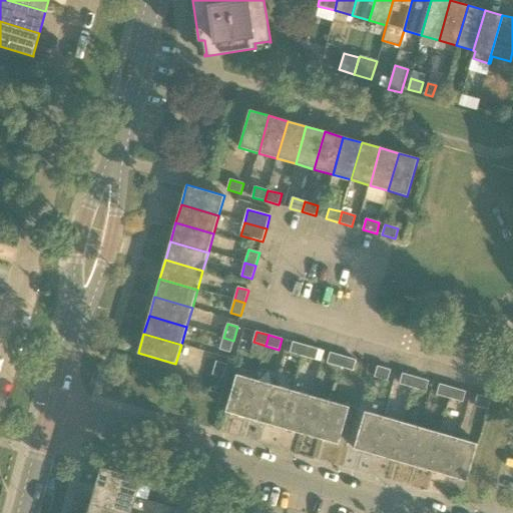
[(230,353),(233,341),(223,338),(219,350),(230,353)]
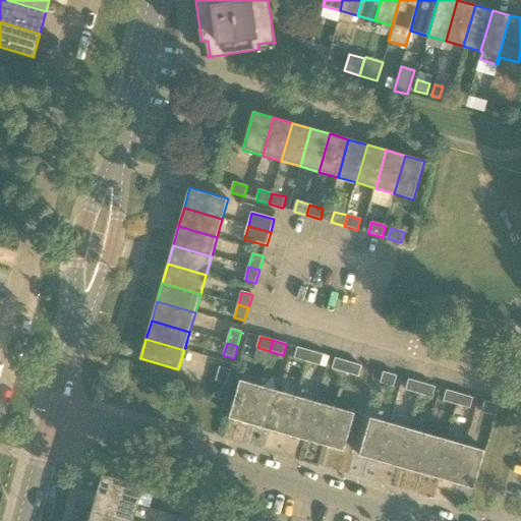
[(307,361),(310,351),(297,347),(294,358),(307,361)]
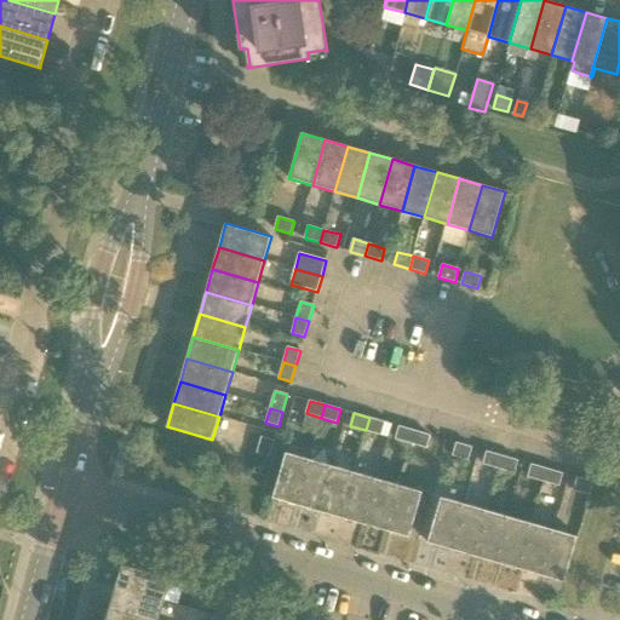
[(382,435),(385,423),(369,418),(366,430),(382,435)]
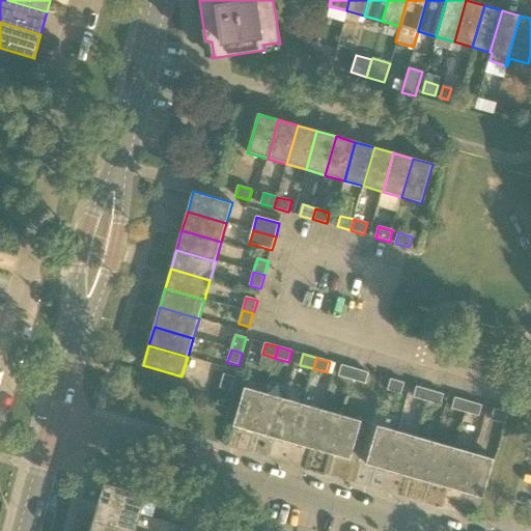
[(352,380),(355,369),(342,365),(339,376),(352,380)]
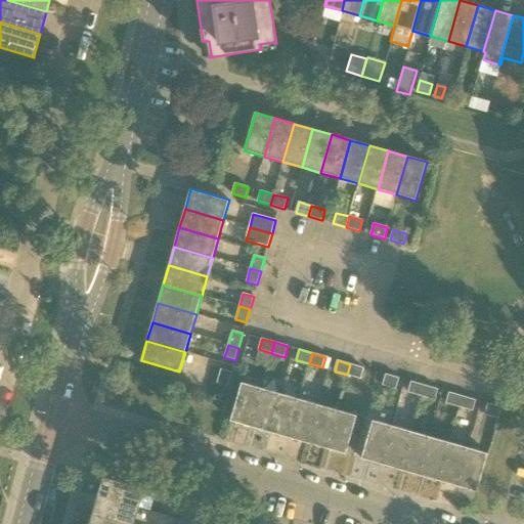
[(360,379),(363,368),(350,364),(347,375),(360,379)]
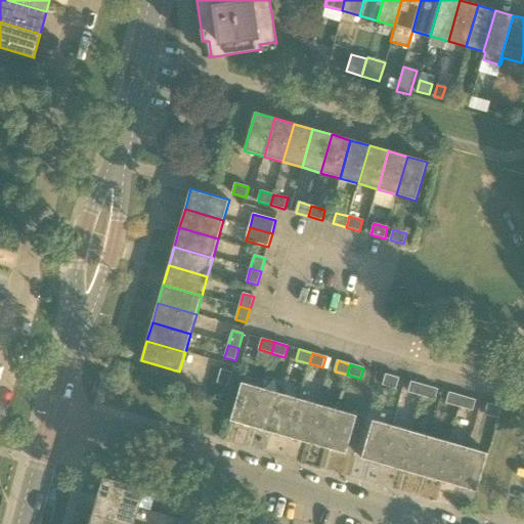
[(228,386),(231,373),(221,369),(217,383),(228,386)]
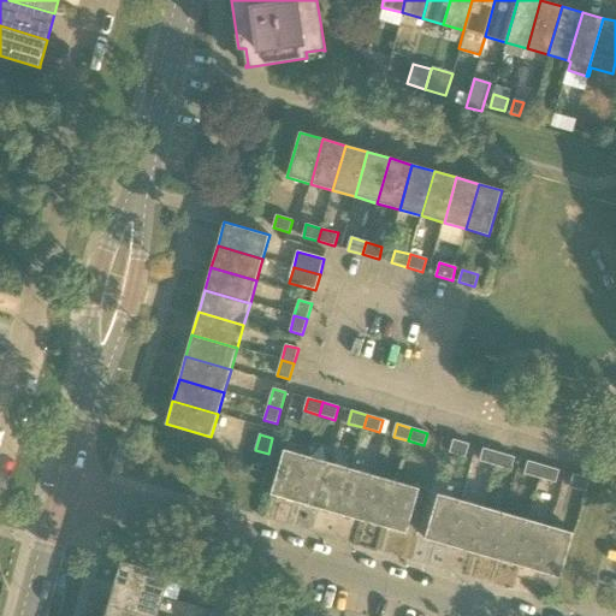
[(466,457),(469,445),(454,440),(450,452),(466,457)]
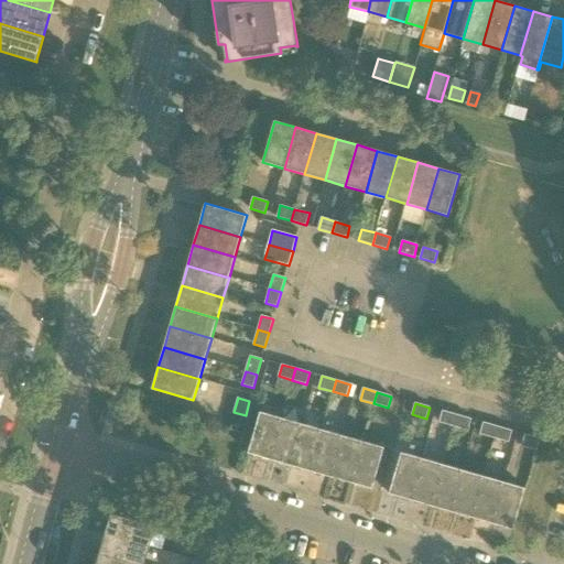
[(343,435),(342,435),(348,413),(327,408),(322,430),(310,470),(331,477),(343,435)]
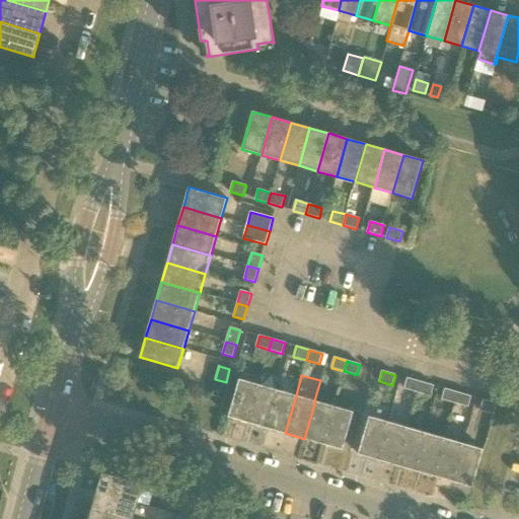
[(418,392),(421,382),(408,378),(404,388),(418,392)]
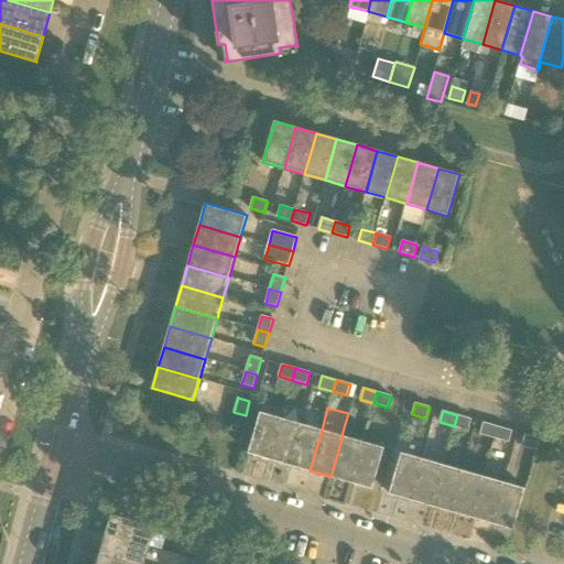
[(269,459),(281,418),(260,412),(248,453),(269,459)]
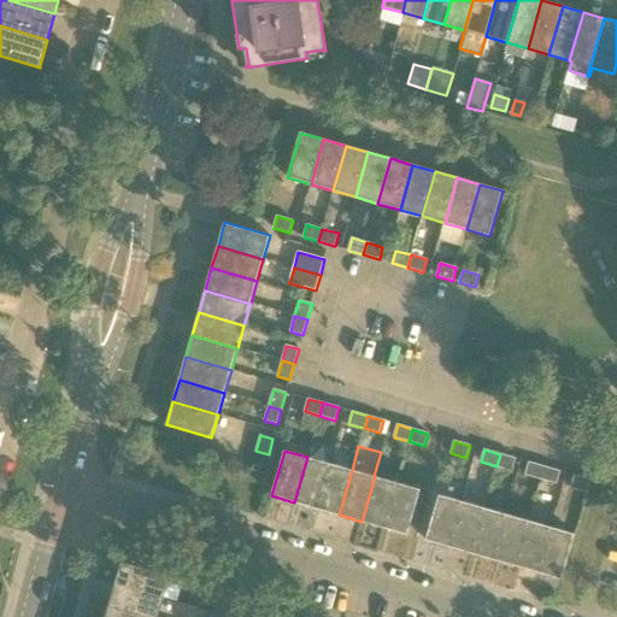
[(512,471),(516,458),(500,454),(497,466),(512,471)]
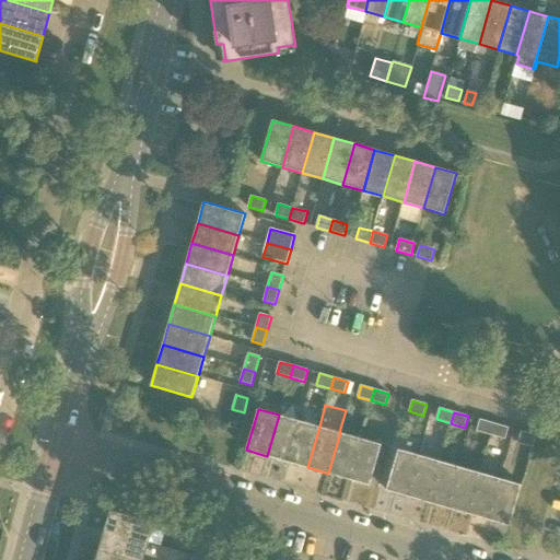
[(288,462),(300,421),(279,415),(267,456),(288,462)]
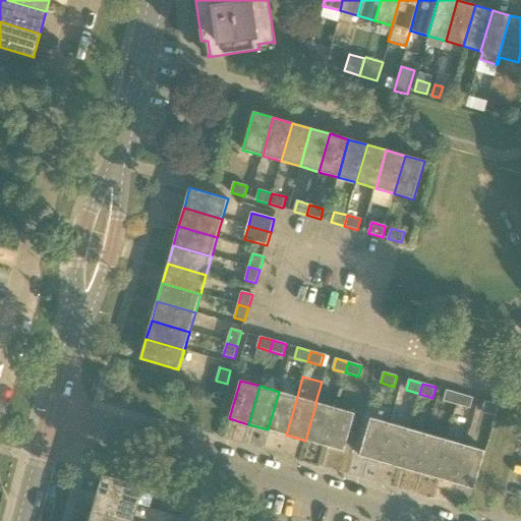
[(457,405),(460,394),(447,391),(444,401),(457,405)]
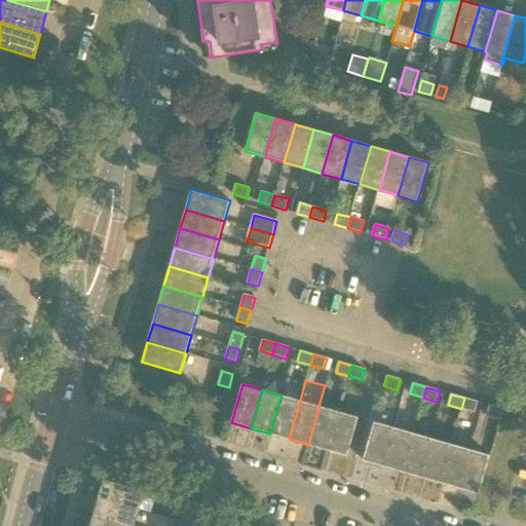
[(300,401),(282,396),(270,434),(289,439),(300,401)]
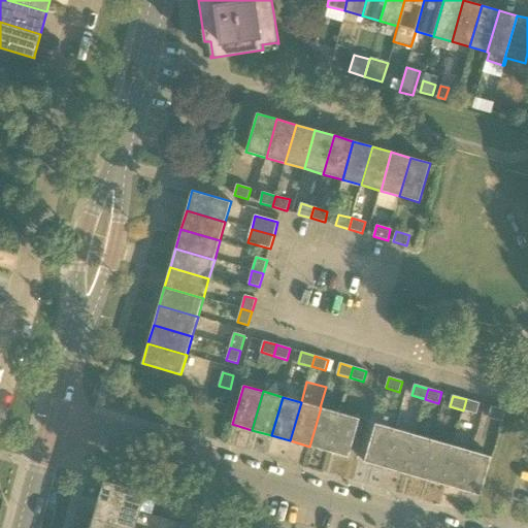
[(476,414),(480,403),(466,399),(463,410),(476,414)]
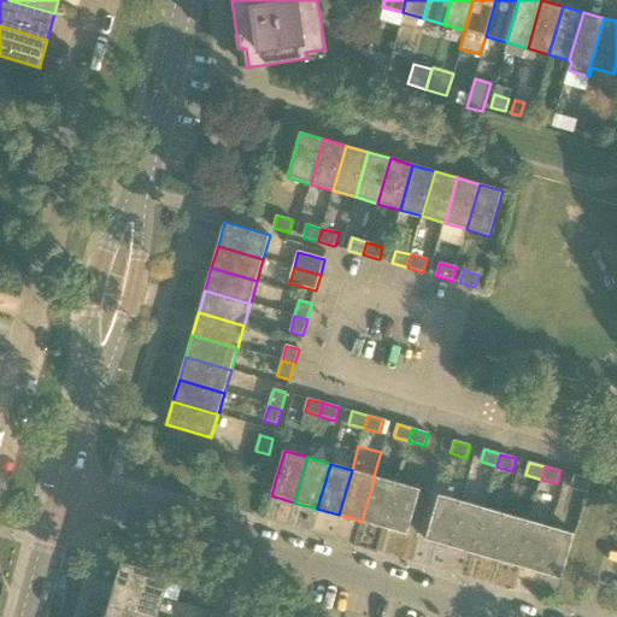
[(589,480),(575,475),(571,488),(587,492),(591,480),(589,480)]
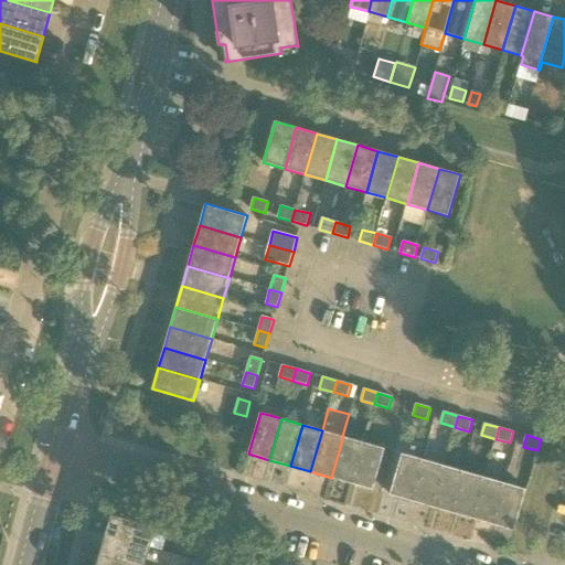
[(351,483),(363,443),(343,436),(331,478),(351,483)]
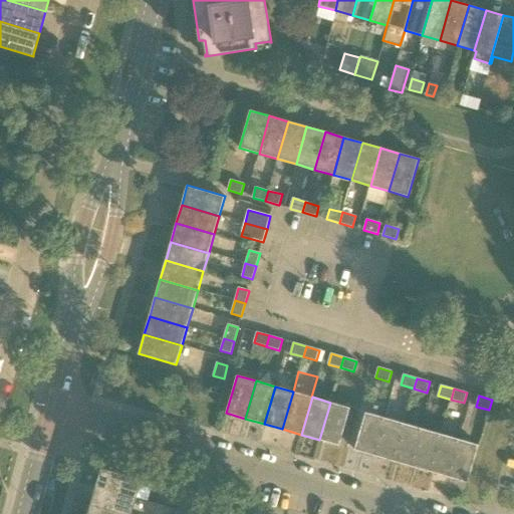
[(330,403),(319,440),(339,446),(350,408),(330,403)]
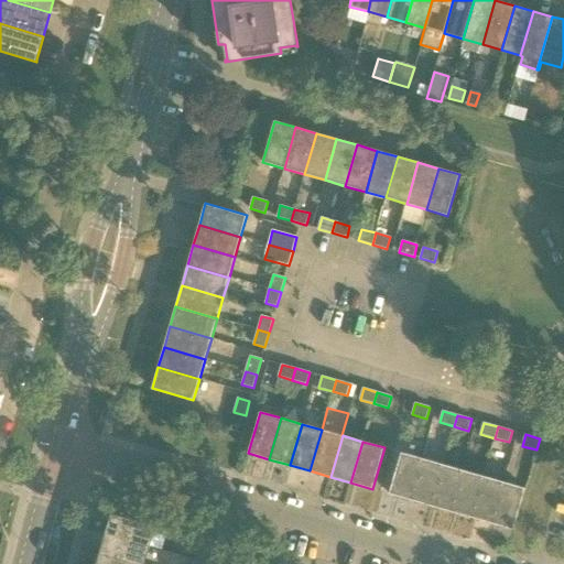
[(410,500),(422,458),(401,453),(389,494),(410,500)]
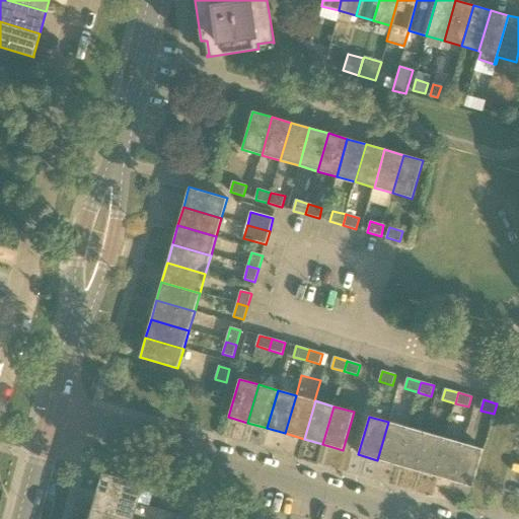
[(396,465),(408,427),(388,422),(377,460),(396,465)]
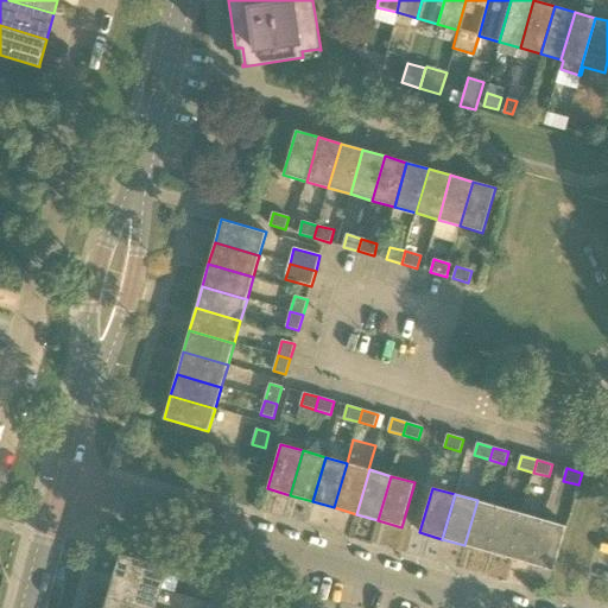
[(486,551),(499,507),(477,500),(464,545),(486,551)]
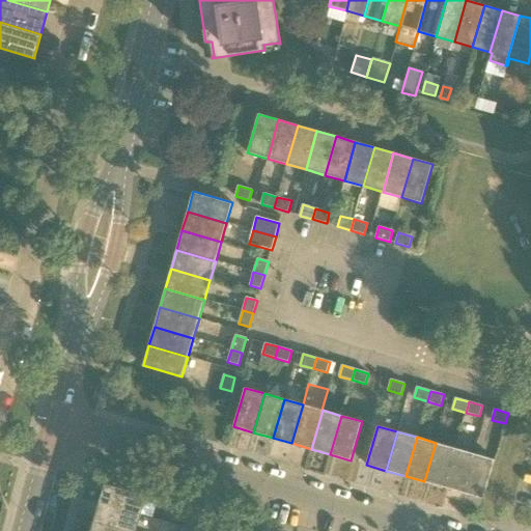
[(444,487),(455,448),(436,443),(424,481),(444,487)]
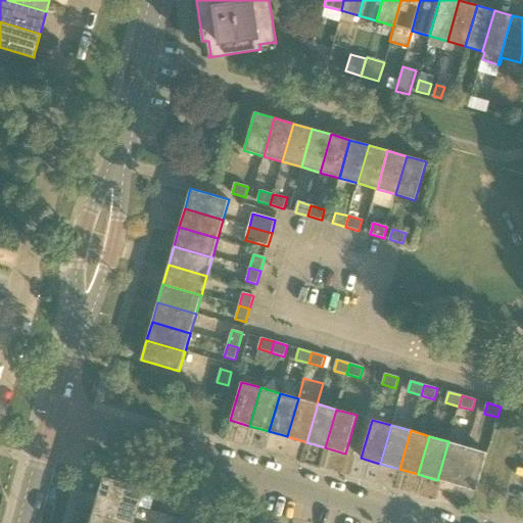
[(456,485),(467,446),(448,441),(437,480),(456,485)]
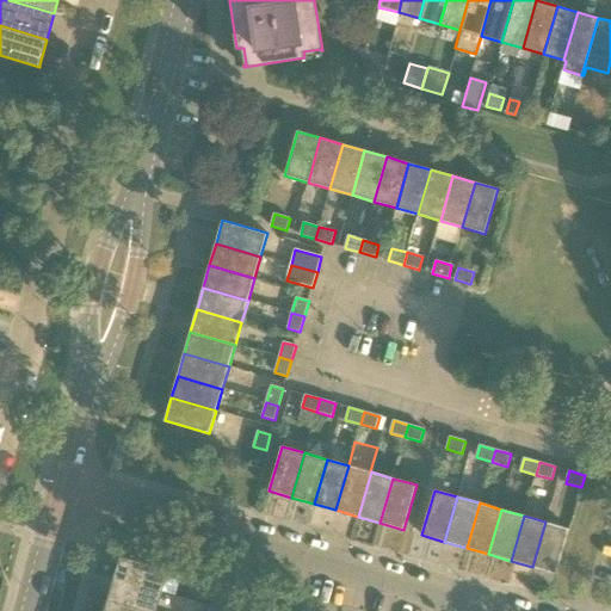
[(556,573),(569,529),(545,522),(532,567),(556,573)]
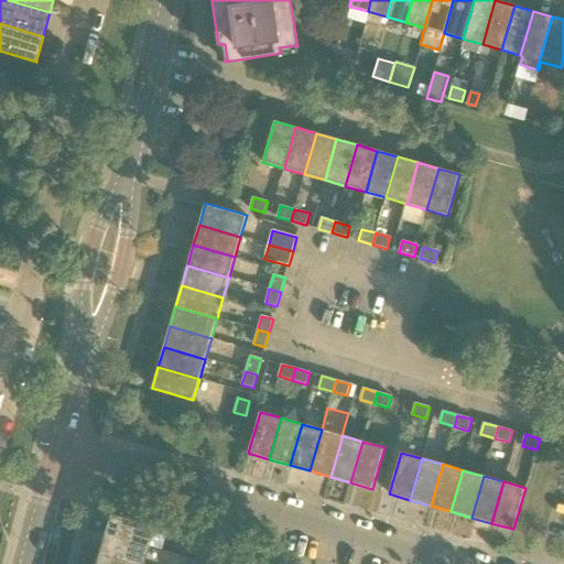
[(150,546),(155,527),(111,513),(106,534),(150,546)]
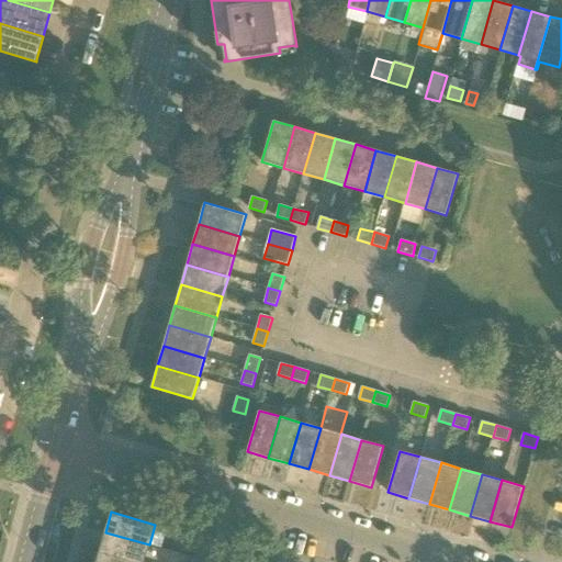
[(139,561),(144,561),(149,544),(105,532),(100,551),(139,561)]
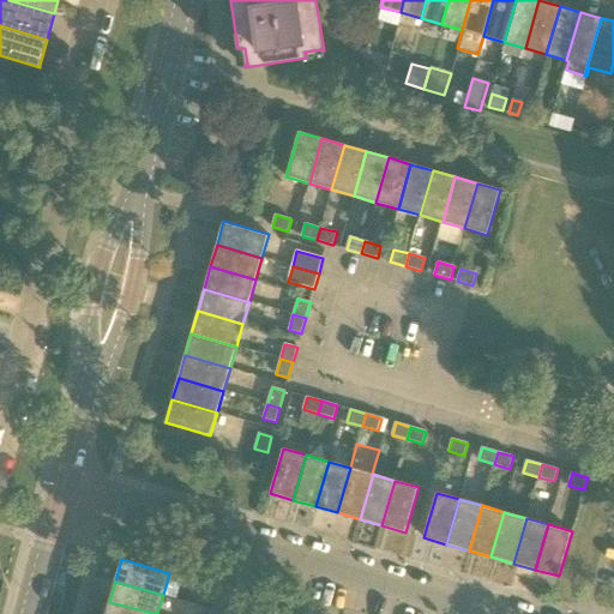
[(222,608),(227,591),(203,584),(198,601),(222,608)]
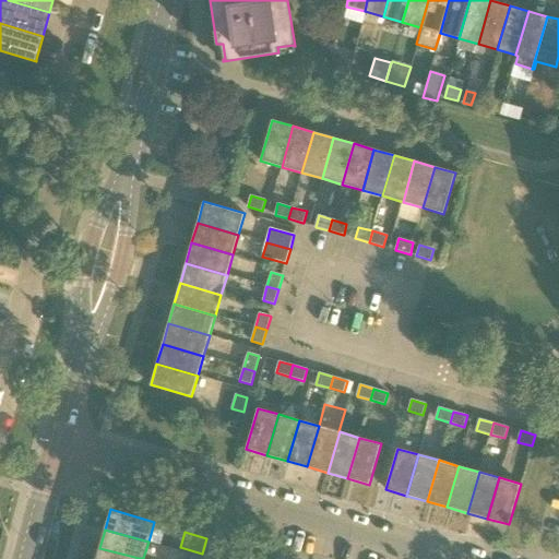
[(139,558),(99,548),(96,558),(139,558)]
